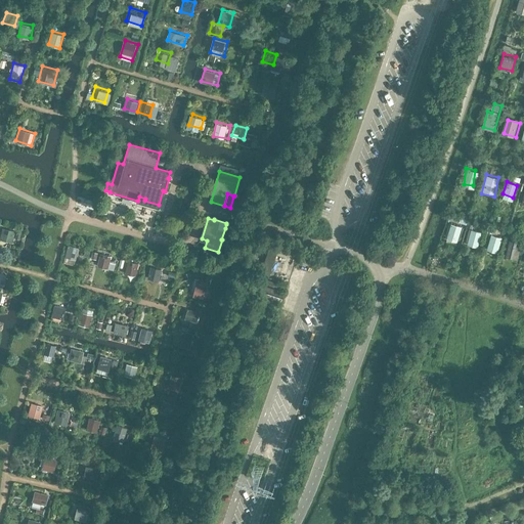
[(461,223),(450,222),(447,237),(459,238),(461,223)]
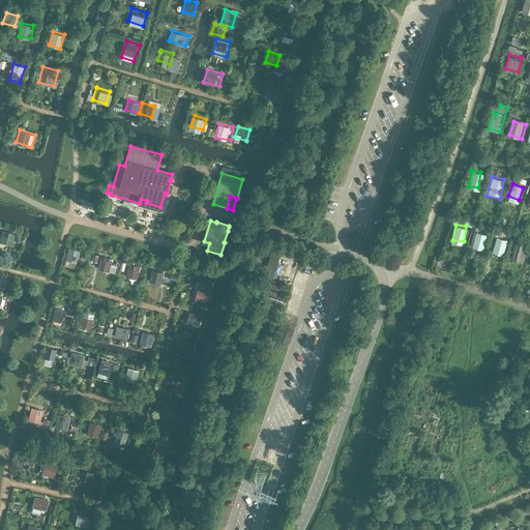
[(16,232),(2,229),(0,240),(0,241),(13,244),(16,232)]
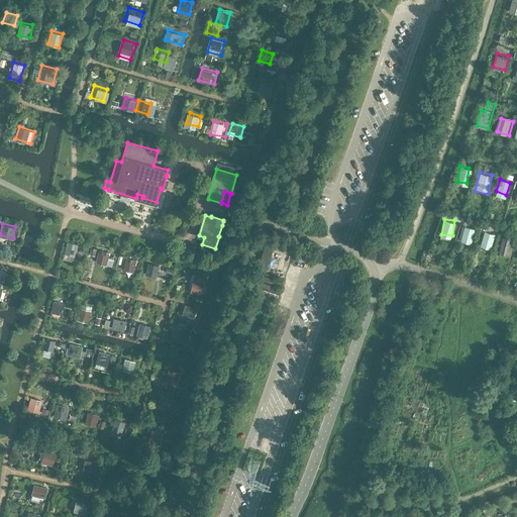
[(473,243),(477,228),(467,225),(461,240),(473,243)]
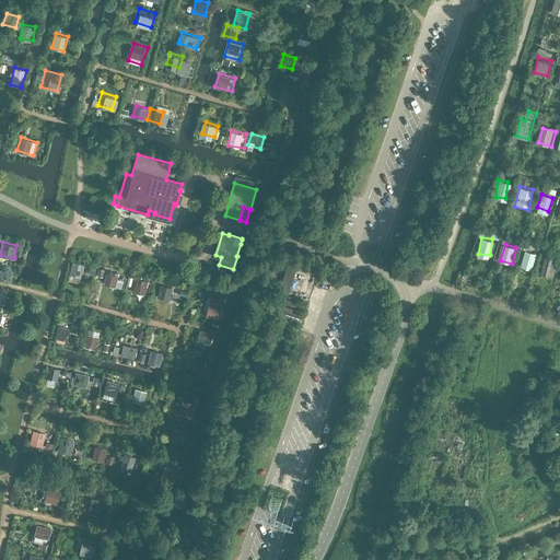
[(535,249),(524,248),(522,266),(534,268),(535,249)]
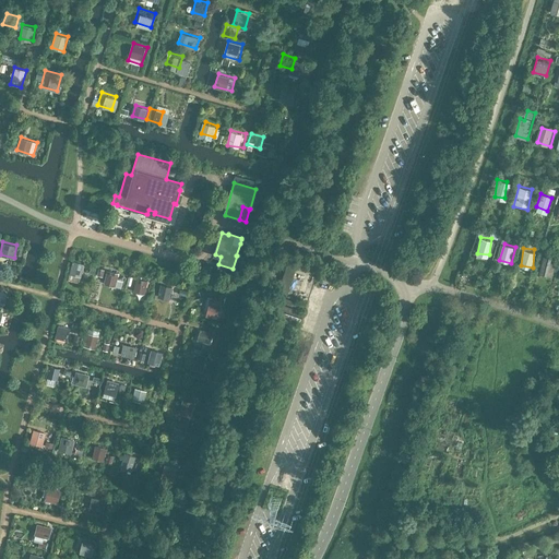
[(543,256),(540,273),(554,275),(557,258),(543,256)]
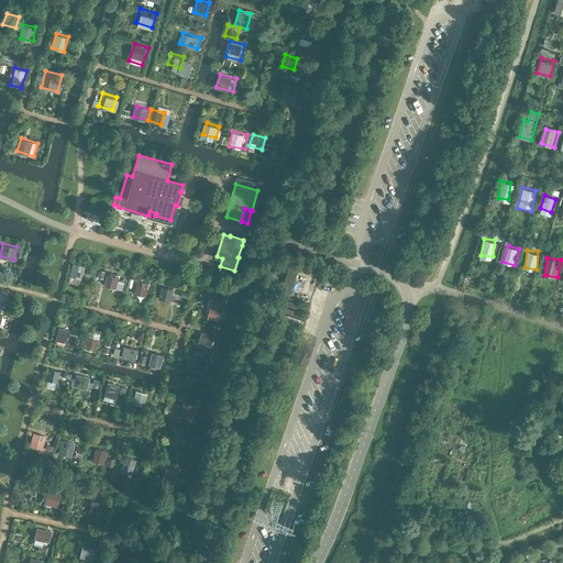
[(80,275),(84,264),(72,260),(68,272),(80,275)]
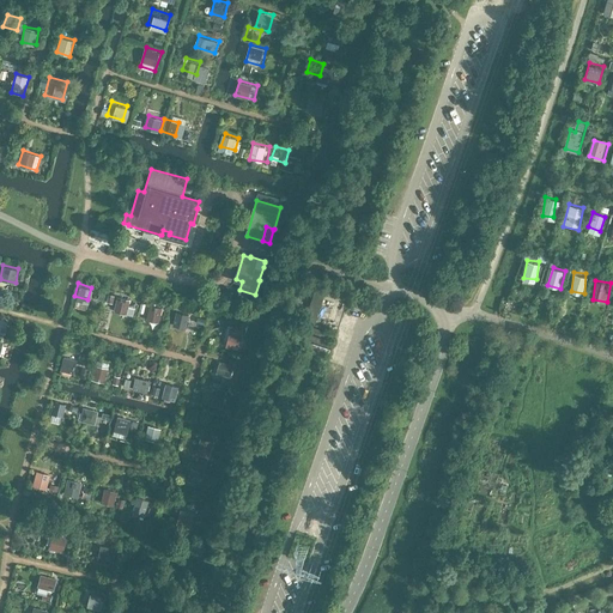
[(304,307),(325,313),(331,293),(311,286),(304,307)]
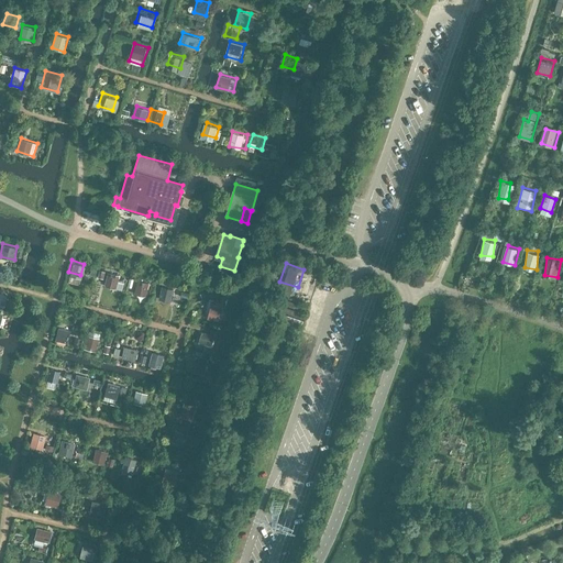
[(124,280),(121,280),(121,273),(106,273),(107,293),(114,291),(114,288),(124,288),(124,280)]
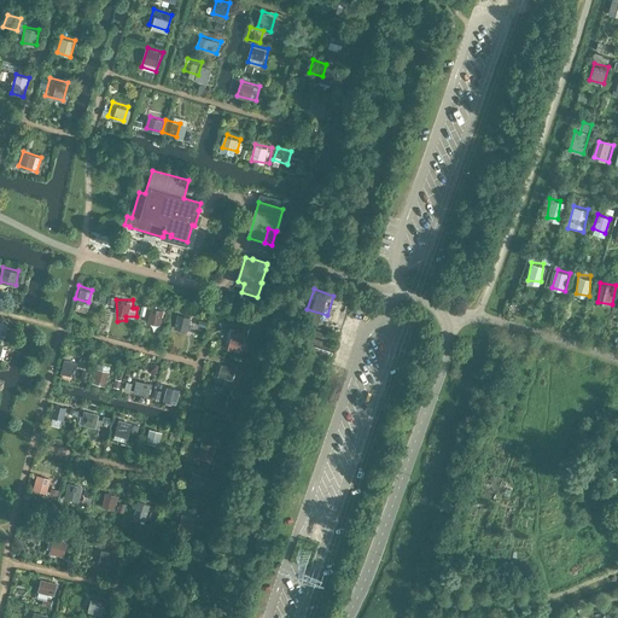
[(158,319),(162,307),(149,303),(145,315),(158,319)]
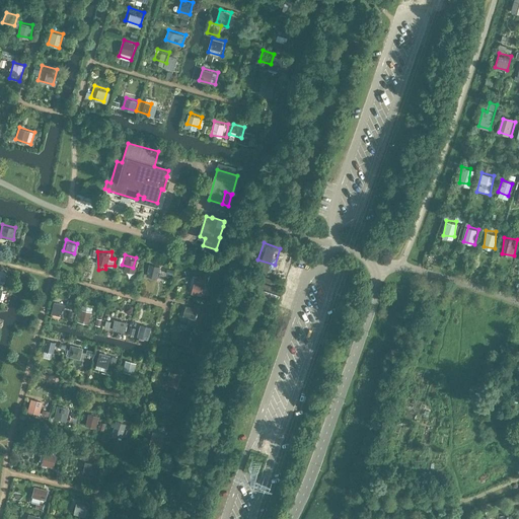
[(150,263),(148,275),(159,277),(161,265),(150,263)]
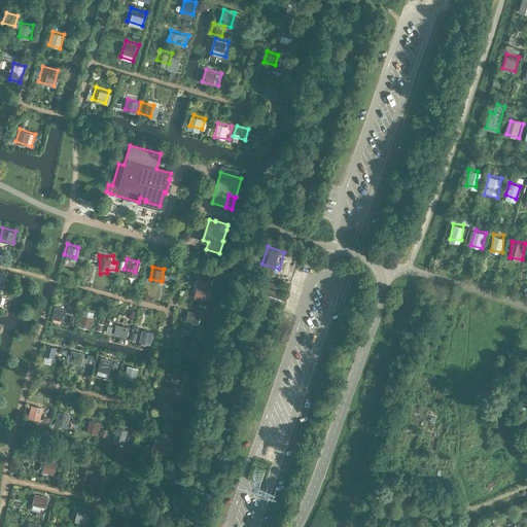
[(202,294),(205,284),(194,280),(189,291),(202,294)]
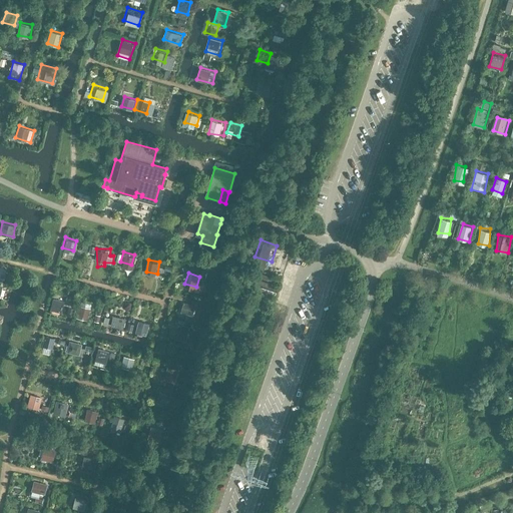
[(86,311),(89,301),(78,297),(75,308),(86,311)]
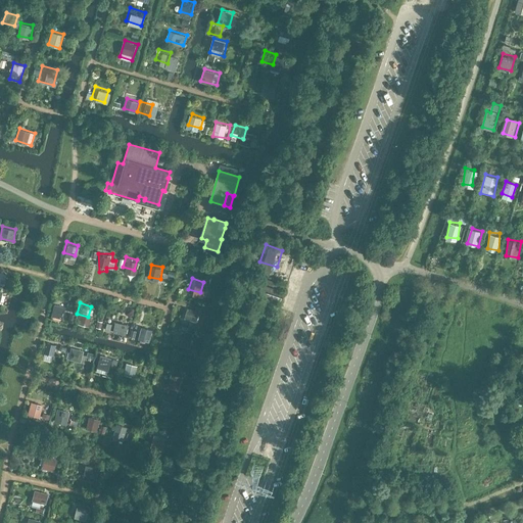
[(63,318),(65,305),(54,303),(52,316),(63,318)]
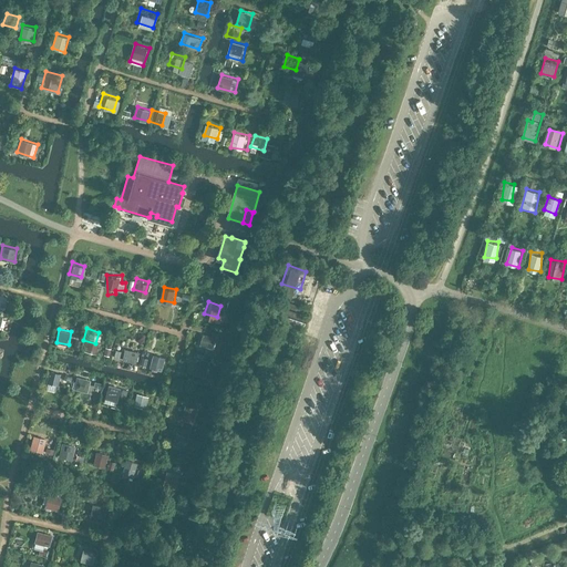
[(200,332),(197,351),(214,354),(217,334),(200,332)]
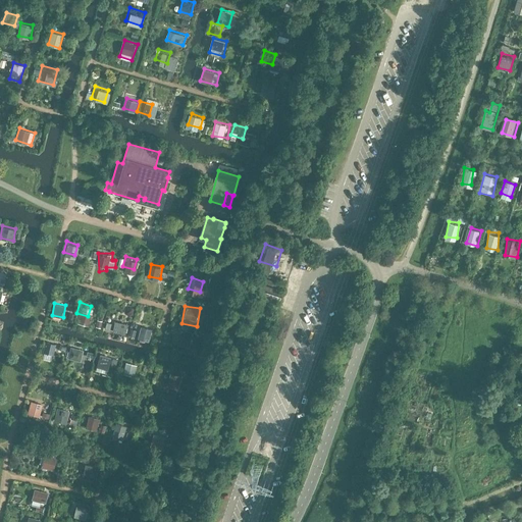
[(126,334),(129,323),(115,320),(113,330),(126,334)]
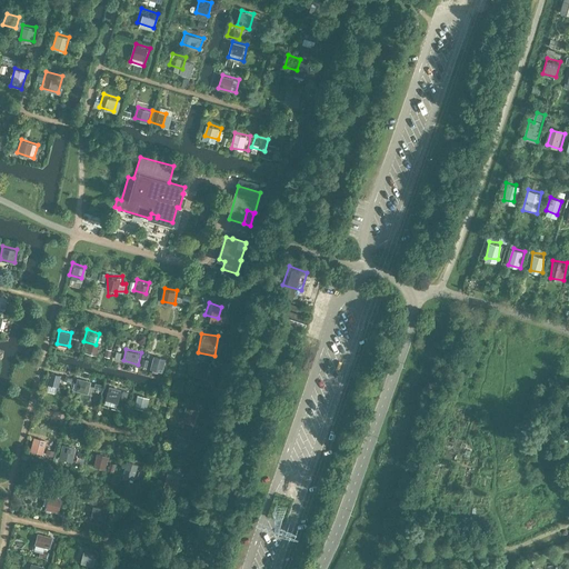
[(156,366),(159,355),(147,351),(143,362),(156,366)]
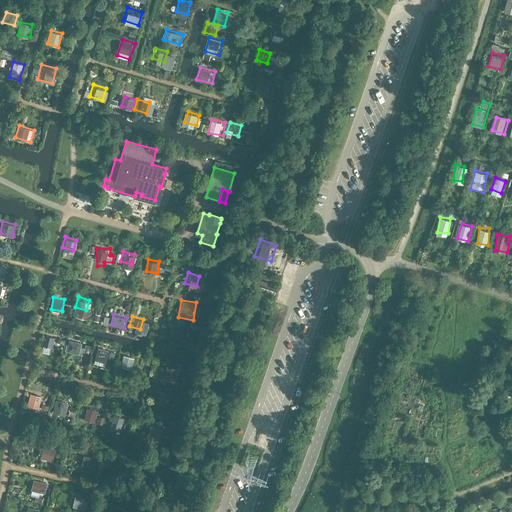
[(182,332),(185,321),(173,318),(170,328),(182,332)]
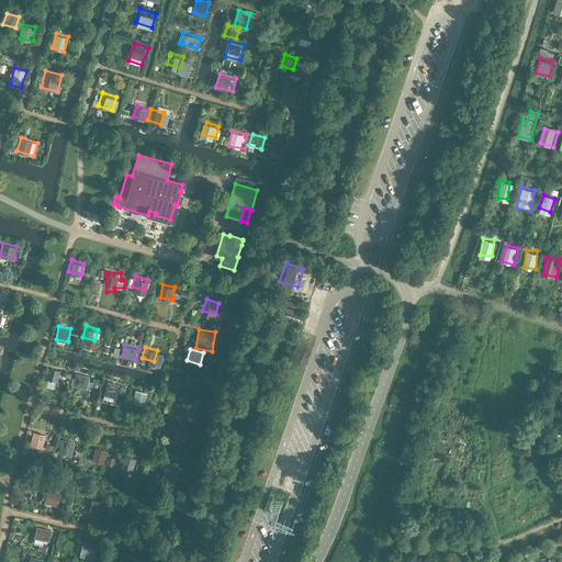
[(59,371),(47,368),(45,380),(57,383),(59,371)]
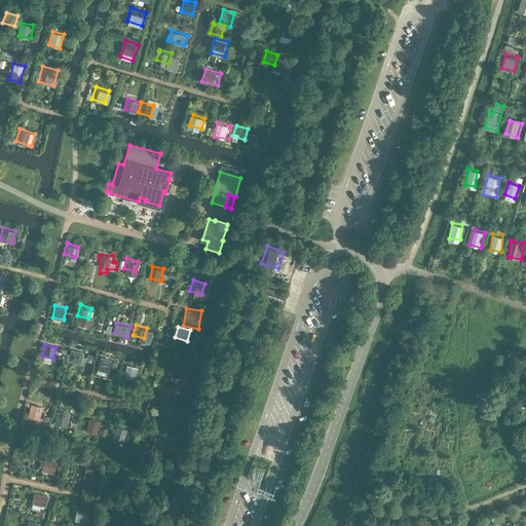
[(68,360),(81,364),(85,351),(72,348),(68,360)]
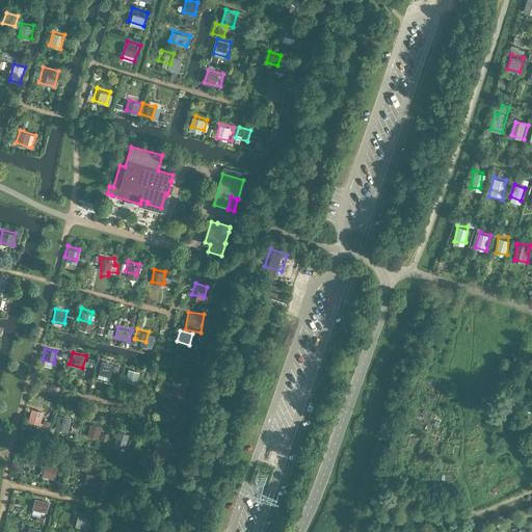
[(105,374),(108,364),(97,360),(94,371),(105,374)]
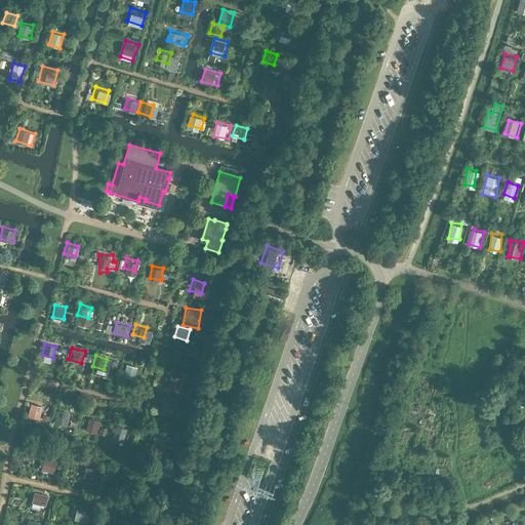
[(135,377),(138,366),(128,363),(125,375),(135,377)]
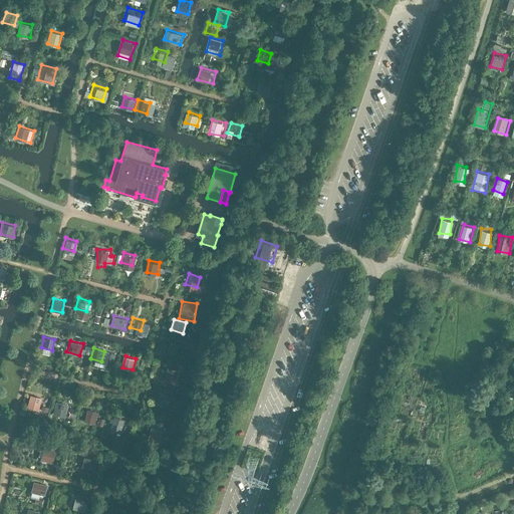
[(168,391),(155,388),(152,398),(165,402),(168,391)]
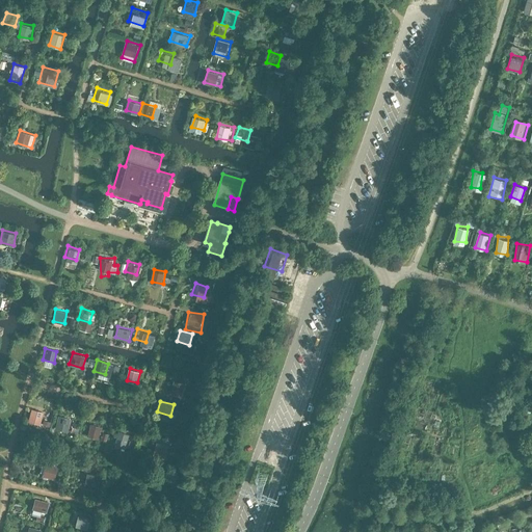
[(32,407),(28,421),(41,424),(44,410),(32,407)]
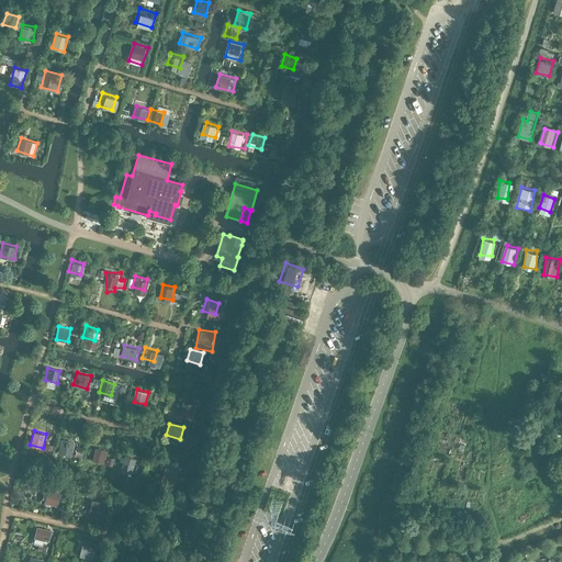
[(69,439),(56,436),(53,447),(66,451),(69,439)]
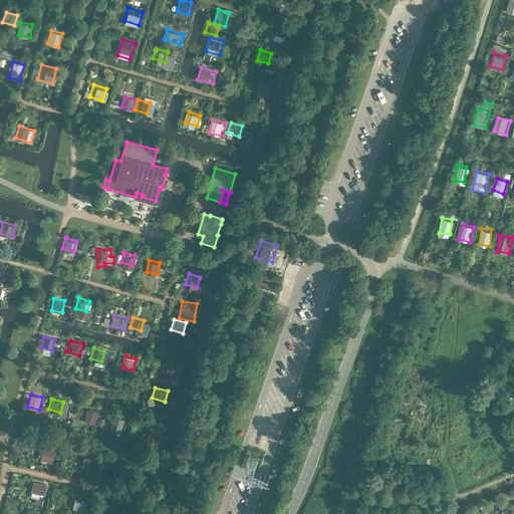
[(88,408),(84,420),(95,424),(99,412),(88,408)]
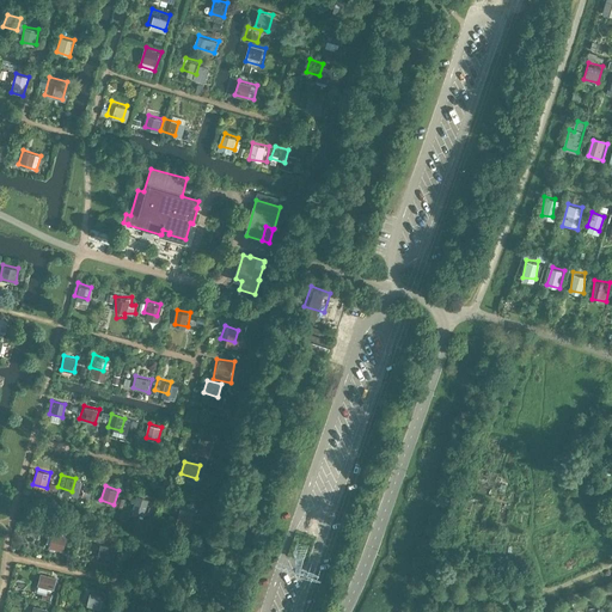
[(140,495),(124,490),(122,503),(136,507),(140,495)]
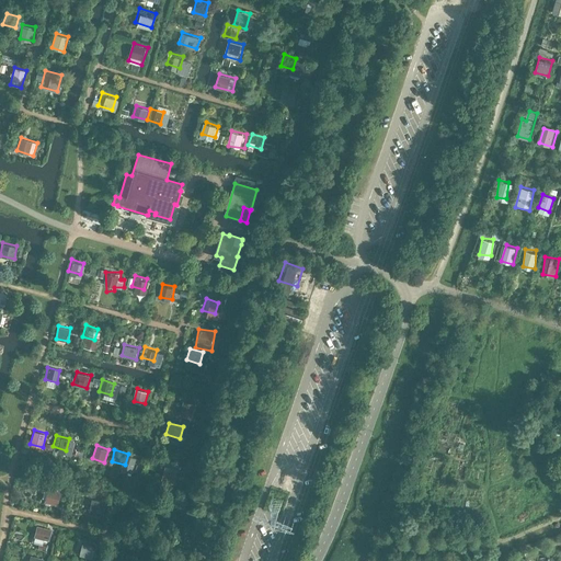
[(162,477),(175,480),(179,468),(165,465),(162,477)]
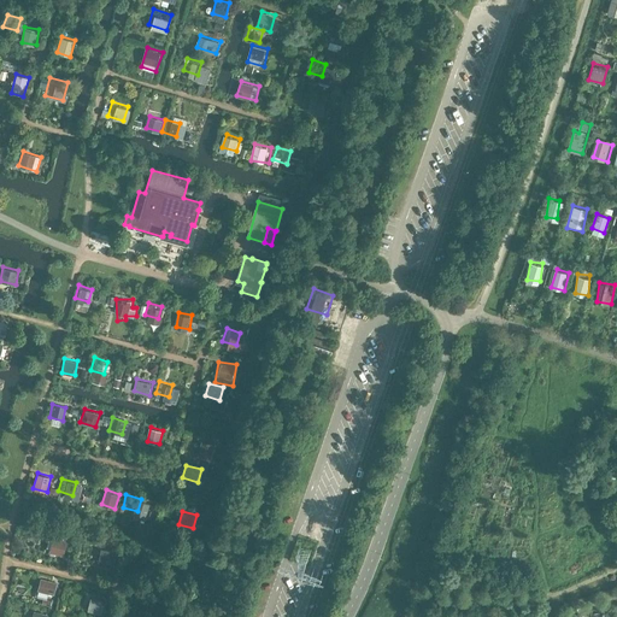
[(60,535),(46,530),(42,544),(58,547),(60,535)]
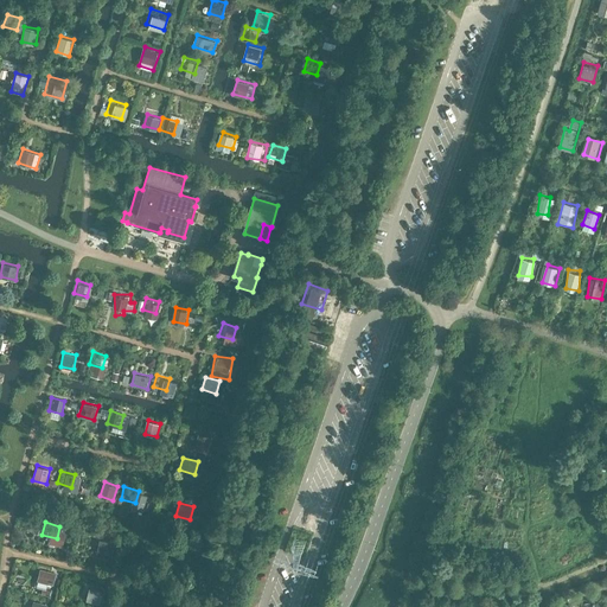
[(96,553),(113,556),(116,542),(100,538),(96,553)]
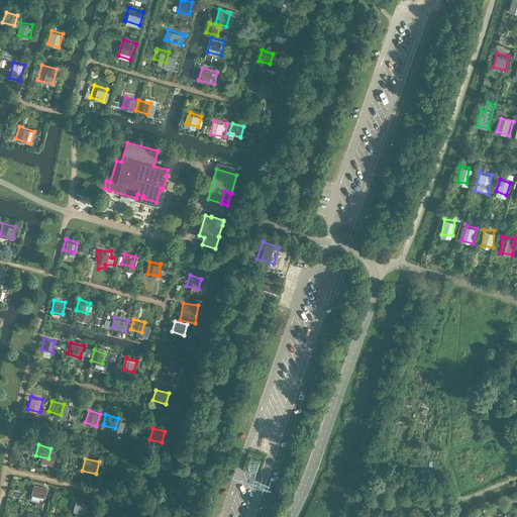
[(41,483),(29,480),(26,490),(39,494),(41,483)]
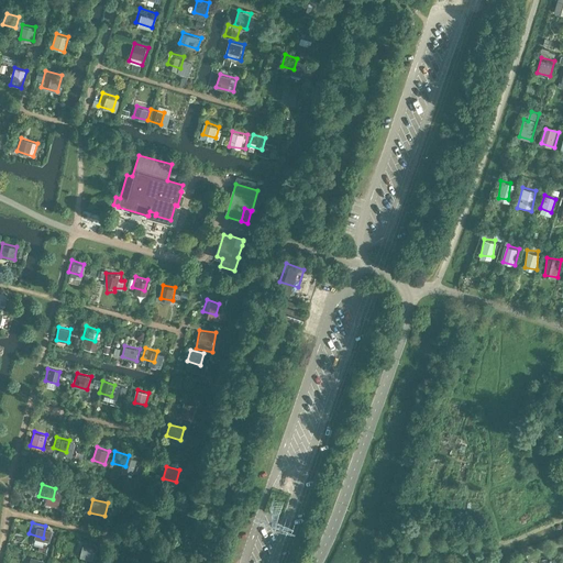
[(94,560),(96,547),(81,544),(80,558),(94,560)]
